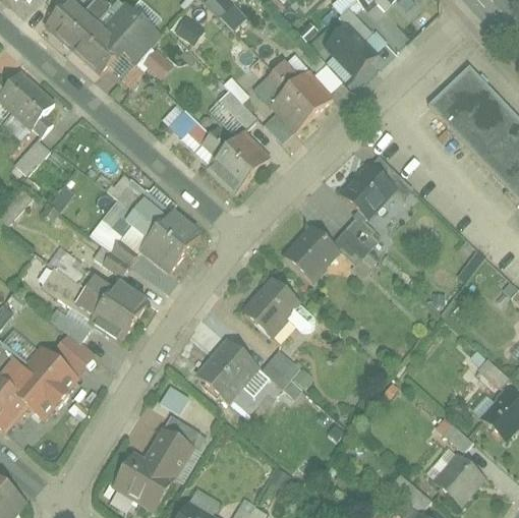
[(83,14),(99,24),(109,8),(97,0),(93,0),(83,14)]
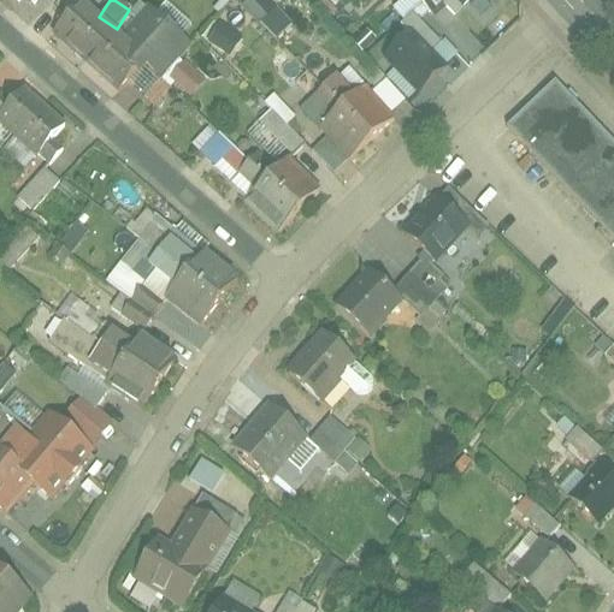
[(246,0),(242,4),(276,37),(293,21),(272,0),(246,0)]
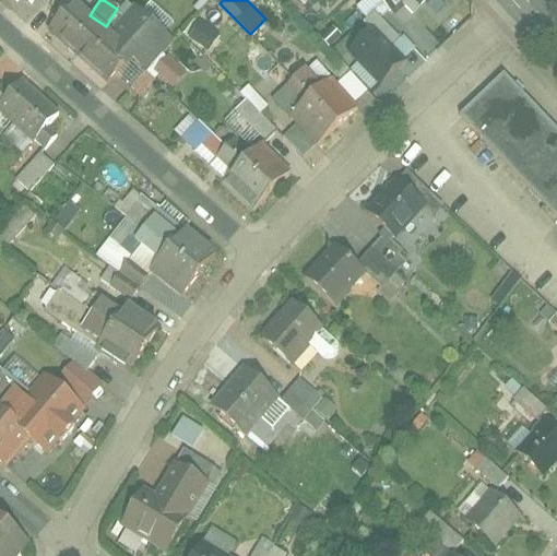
[(391,0),(406,18),(427,0),(391,0)]
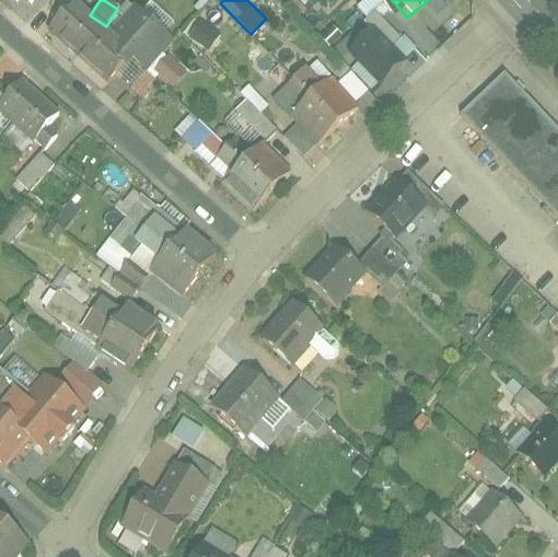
[(72,2),(48,31),(111,84),(158,30),(134,9),(109,35),(72,2)]
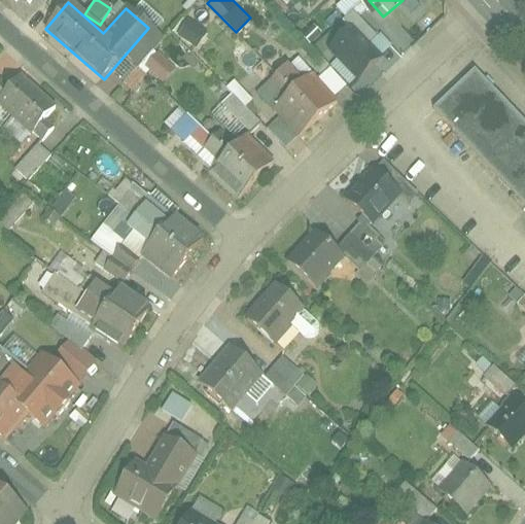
[(185,19),(178,38),(200,46),(207,27),(185,19)]
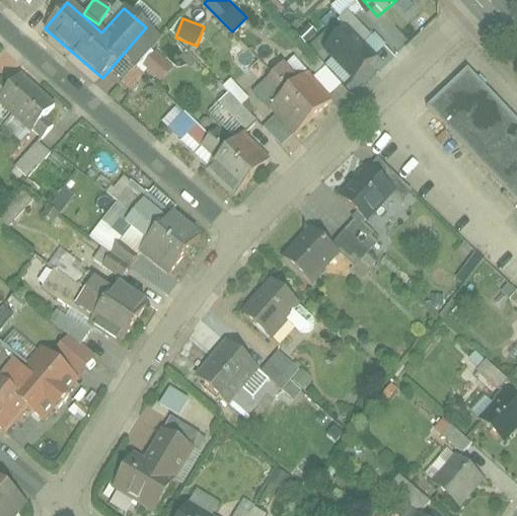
[(379,55),(349,23),(323,49),(354,79),(379,55)]
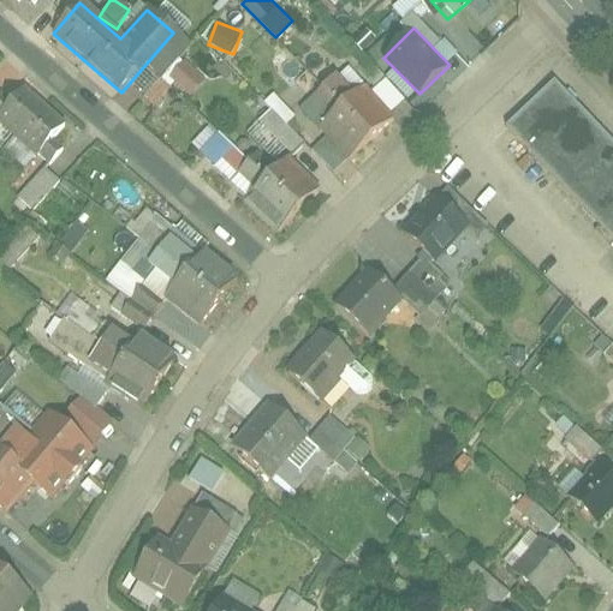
[(184,58),(168,75),(190,95),(206,79),(184,58)]
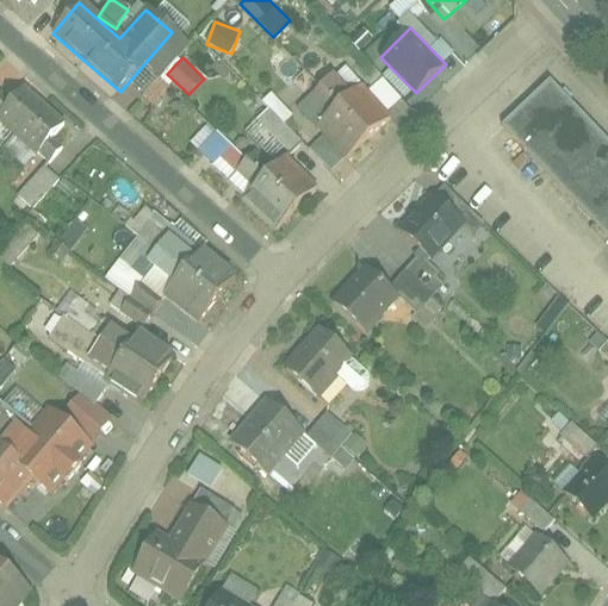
[(495,122),(568,199),(607,239),(607,133),(548,70),(495,122)]
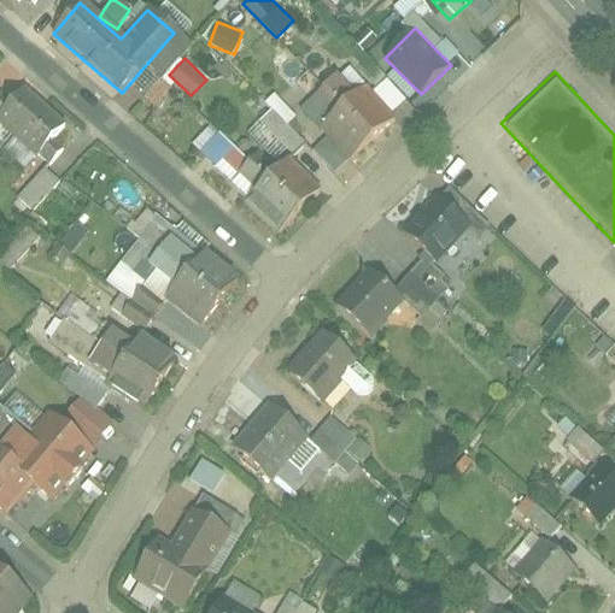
[(311,110),(355,158),(392,123),(349,76),(311,110)]
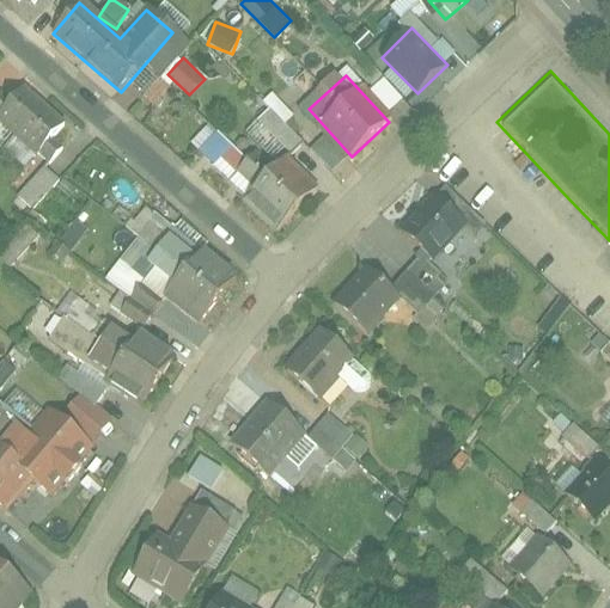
[(0,116),(41,151),(66,122),(25,87),(0,116)]
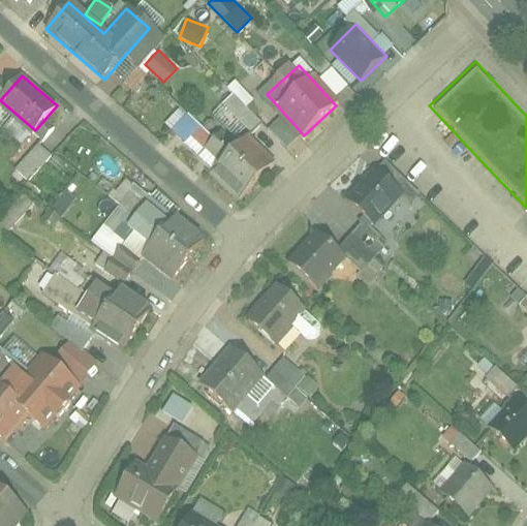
[(246,106),(253,99),(239,84),(210,111),(239,142),(260,121),(246,106)]
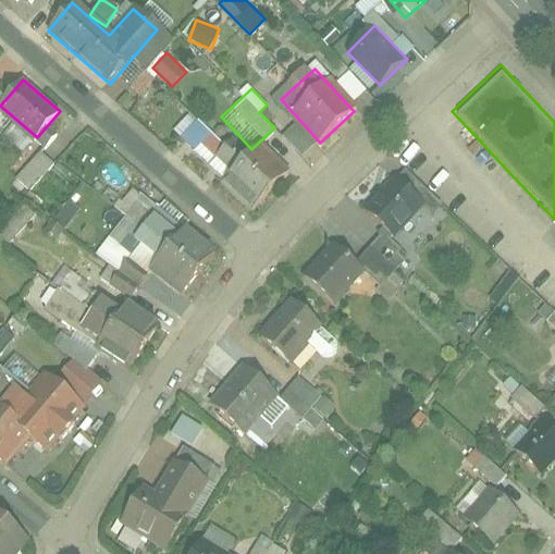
[(220,177),(237,161),(189,112),(172,128),(220,177)]
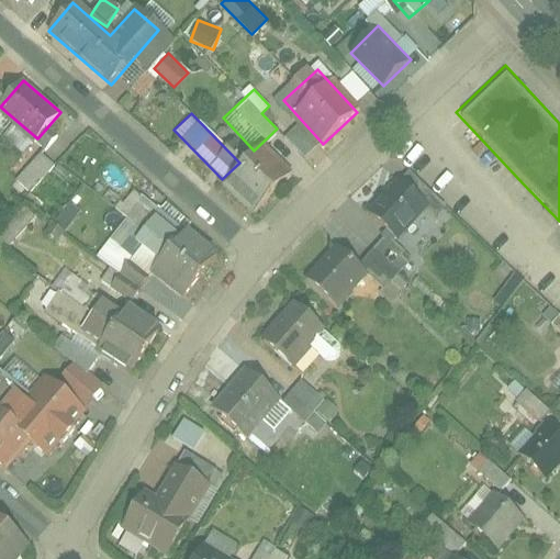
[(32,191),(56,165),(41,151),(17,178),(32,191)]
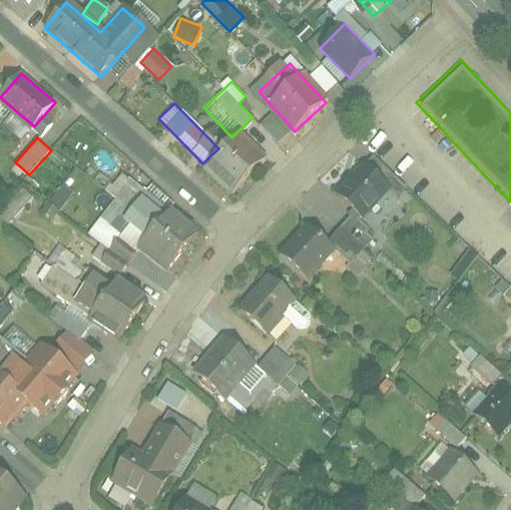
[(239,142),(214,167),(208,173),(233,198),(265,167),(239,142)]
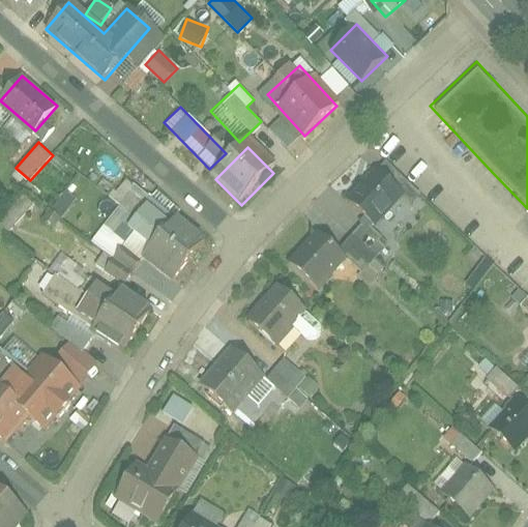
[(378,216),(408,187),(383,160),(352,189),(378,216)]
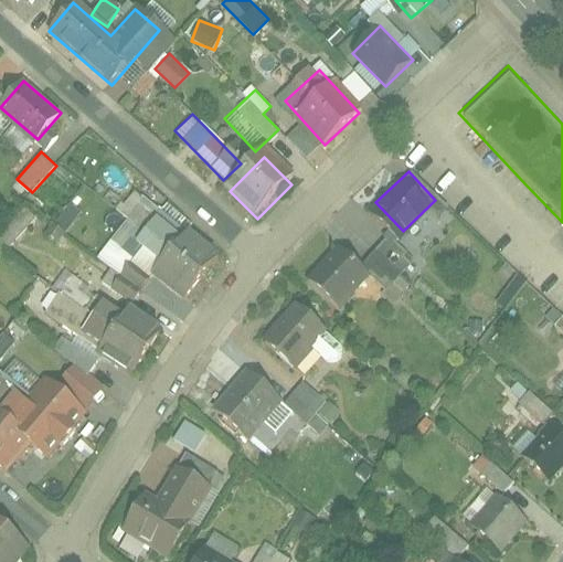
[(117,209),(158,244),(147,257),(182,288),(212,255),(135,189),(117,209)]
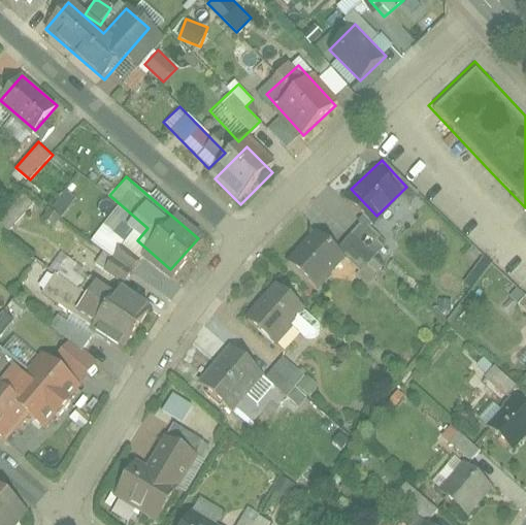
[(0,220),(10,229),(32,203),(22,194),(0,219),(0,220)]
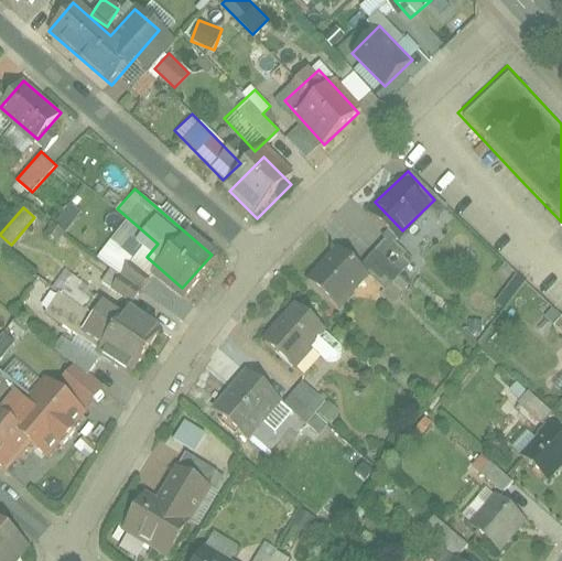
[(341,303),(373,265),(342,239),(310,278),(341,303)]
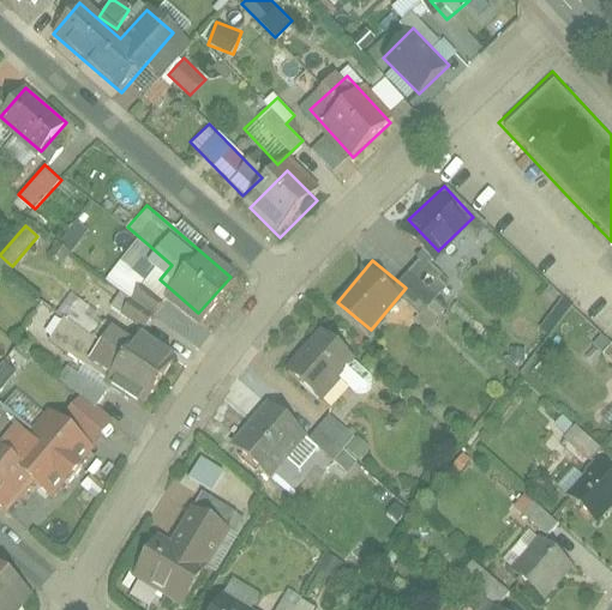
[(125,331),(117,342),(51,291),(30,318),(139,400),(168,363),(125,331)]
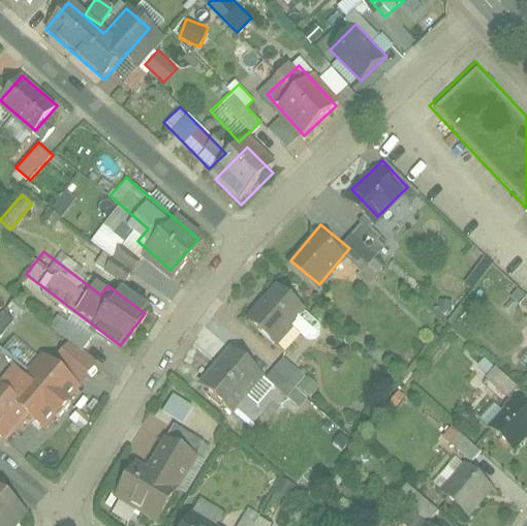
[(300,309),(272,284),(238,321),(266,347),(300,309)]
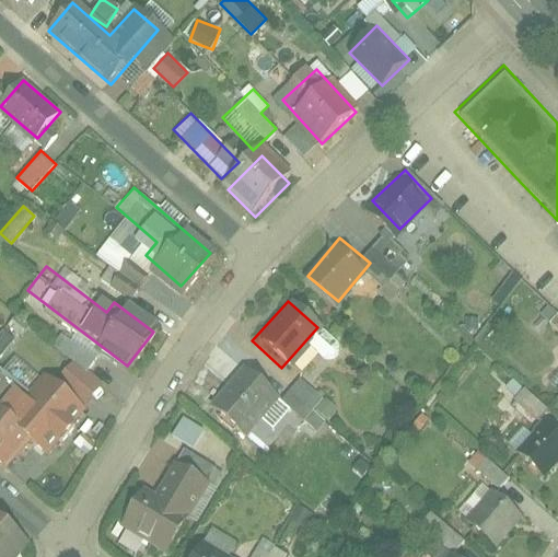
[(0,459),(10,467),(30,444),(44,455),(101,389),(72,364),(57,382),(45,371),(35,382),(9,360),(2,369),(0,367),(0,459)]
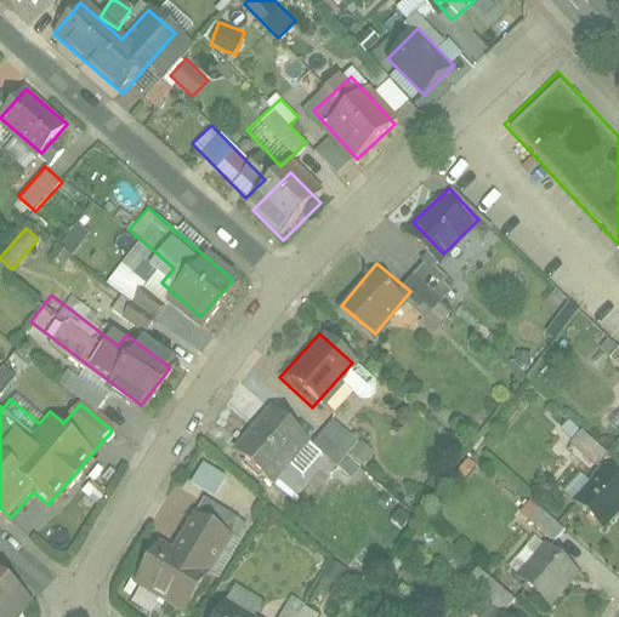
[(263,467),(293,426),(257,401),(228,441),(263,467)]
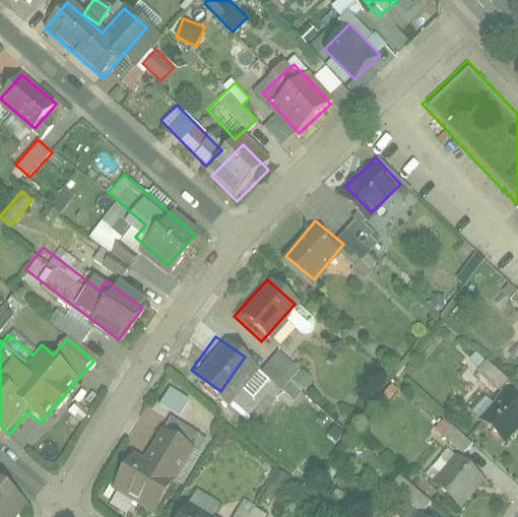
[(279,347),(260,370),(295,399),(313,378),(279,347)]
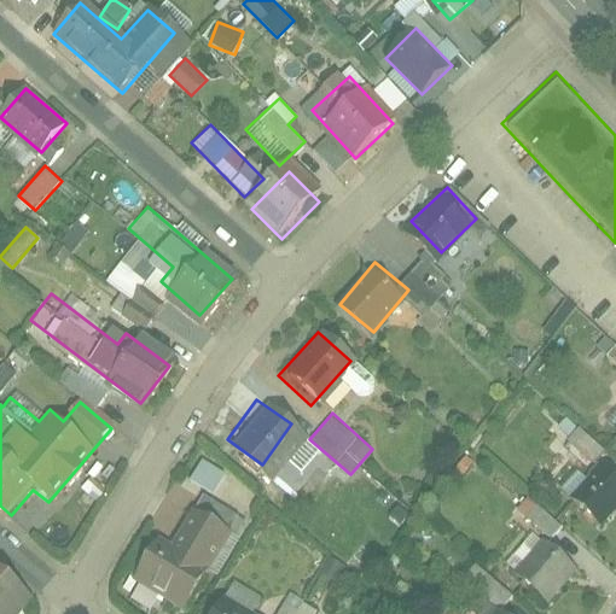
[(594,522),(615,496),(615,471),(597,456),(564,497),(594,522)]
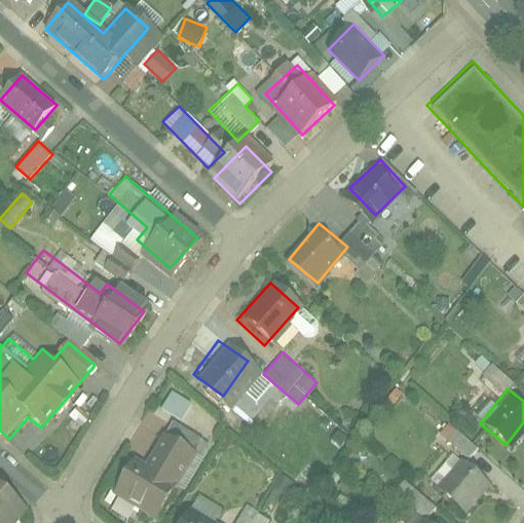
[(171,389),(160,408),(180,419),(191,402),(171,389)]
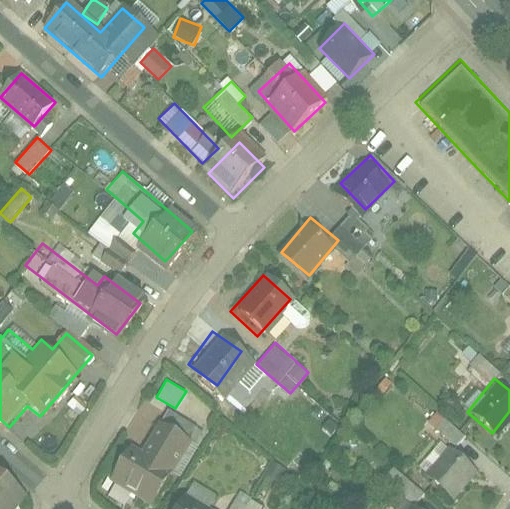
[(113,460),(157,492),(198,436),(162,410),(143,436),(134,430),(113,460)]
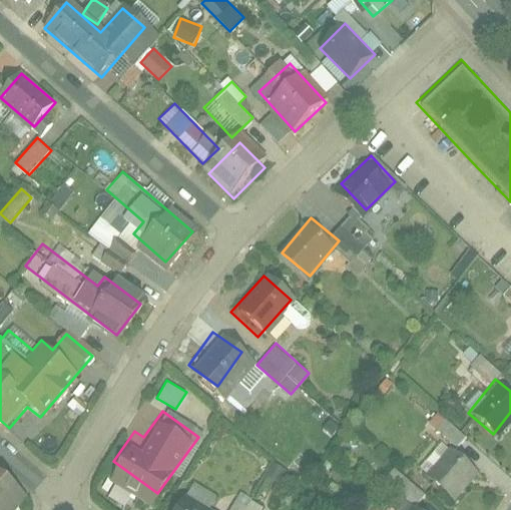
[(427,469),(453,492),(480,462),(454,438),(427,469)]
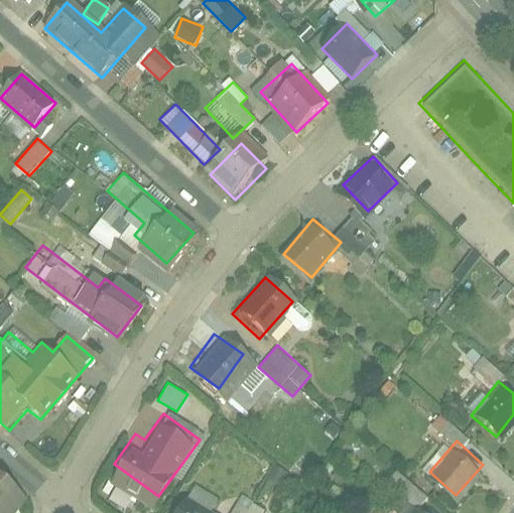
[(0,512),(16,512),(26,503),(0,480),(0,512)]
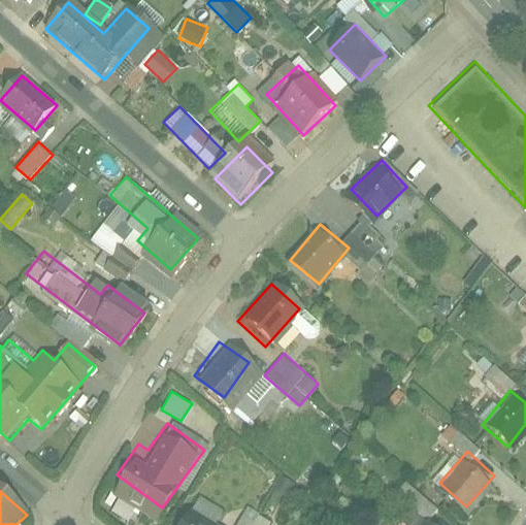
[(216,524),(189,502),(170,524),(216,524)]
